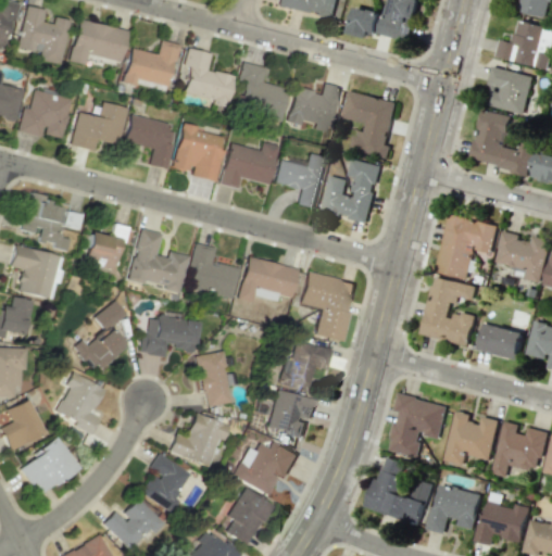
[(0,49),(4,50),(10,20),(16,22),(20,3),(2,0),(0,0),(0,49)]
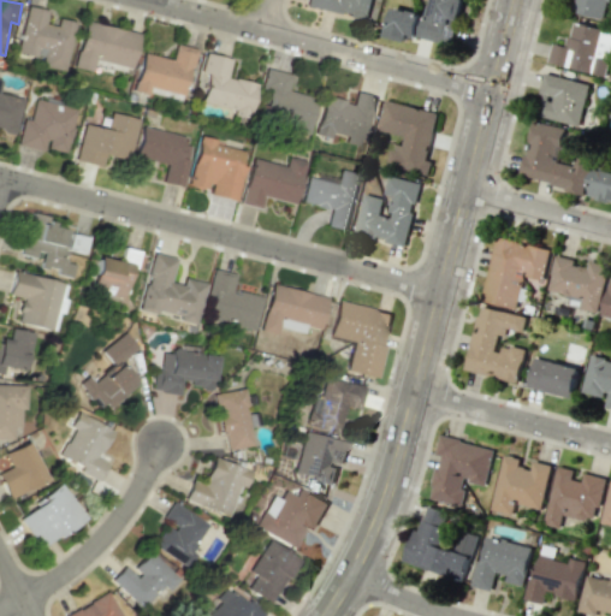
[(312,0),(310,7),(344,15),(371,21),(375,0),(312,0)]
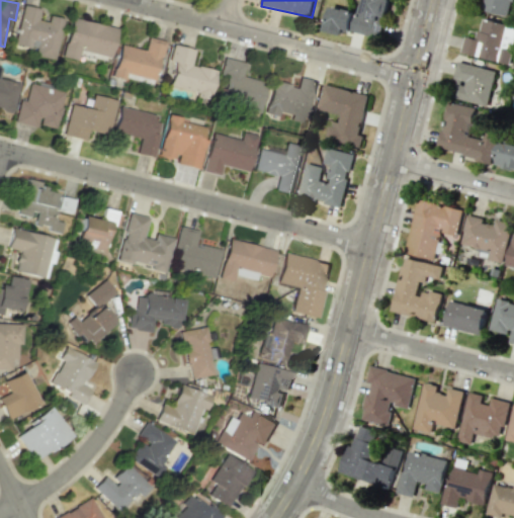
[(512,15),(513,8),(513,0),(487,0),(486,10),(512,15)]
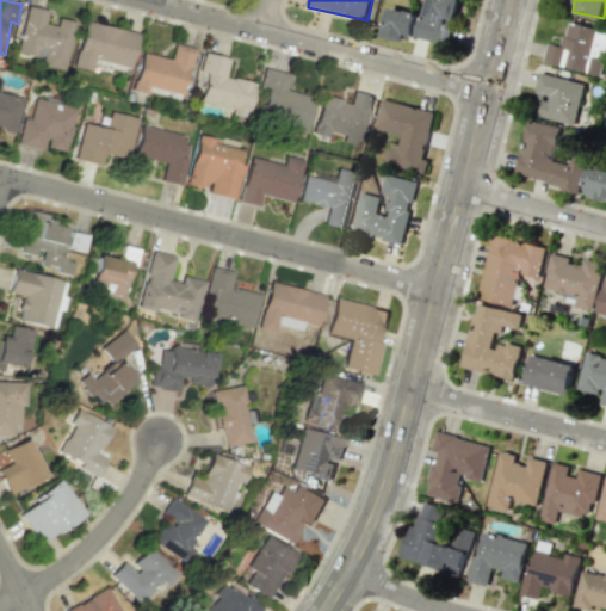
[(19,51),(44,57),(43,65),(66,69),(76,22),(60,18),(59,25),(47,23),(49,10),(29,6),(19,51)]
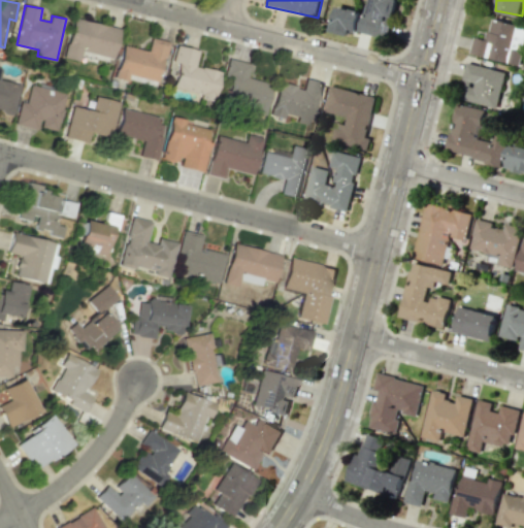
[(83,51),(115,58),(122,29),(73,19),(65,58),(80,61),(83,51)]
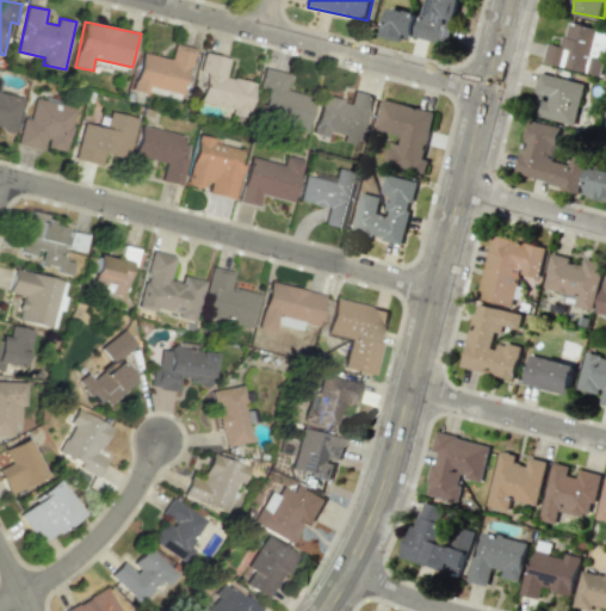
[(593,71),(601,29),(572,24),(568,45),(552,43),(549,63),(593,71)]
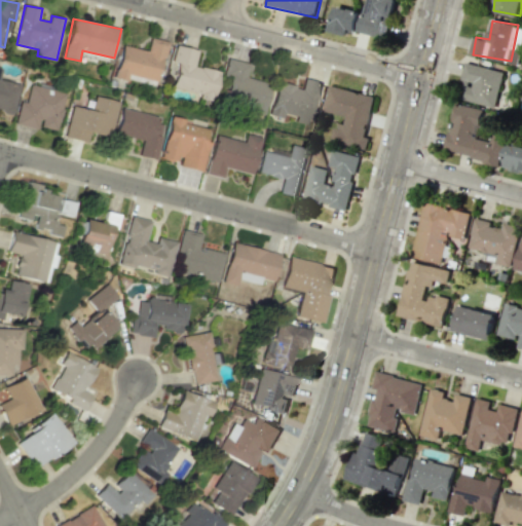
[(221,70),(197,66),(200,49),(177,45),(175,62),(179,63),(175,88),(203,92),(202,99),(216,101),(221,70)]
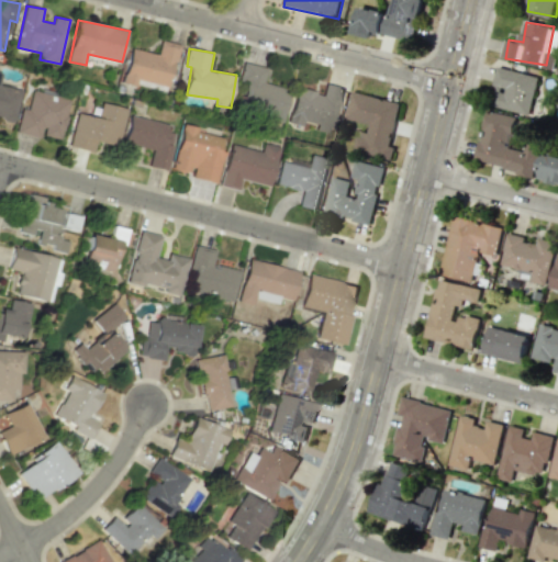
[(269,68),(245,63),(241,80),(247,81),(241,109),(286,120),(292,89),(266,82),(269,68)]
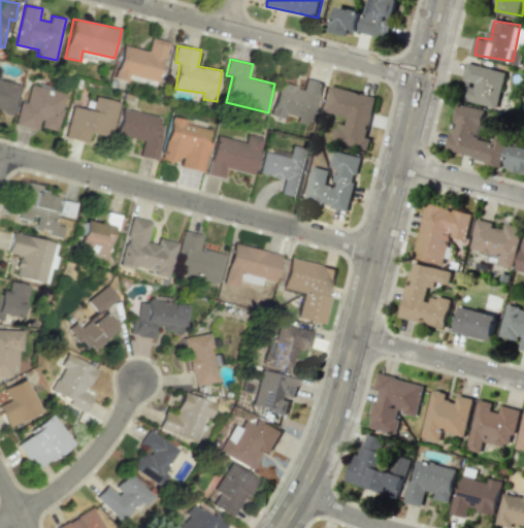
[(501,108),(511,72),(472,62),(463,98),(501,108)]
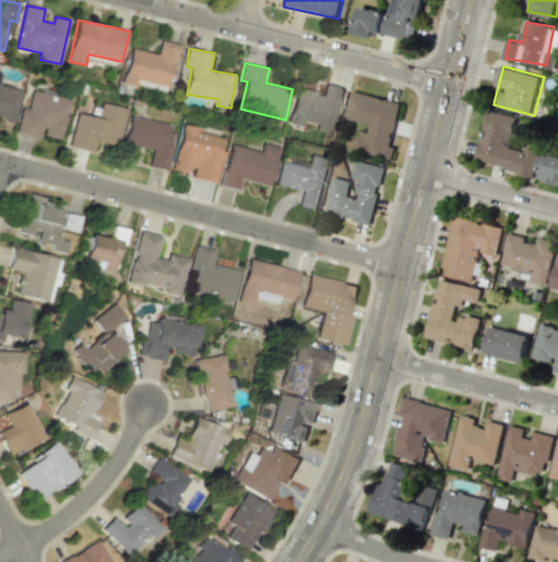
[(0,117),(17,121),(23,90),(1,86),(3,72),(0,71),(0,117)]
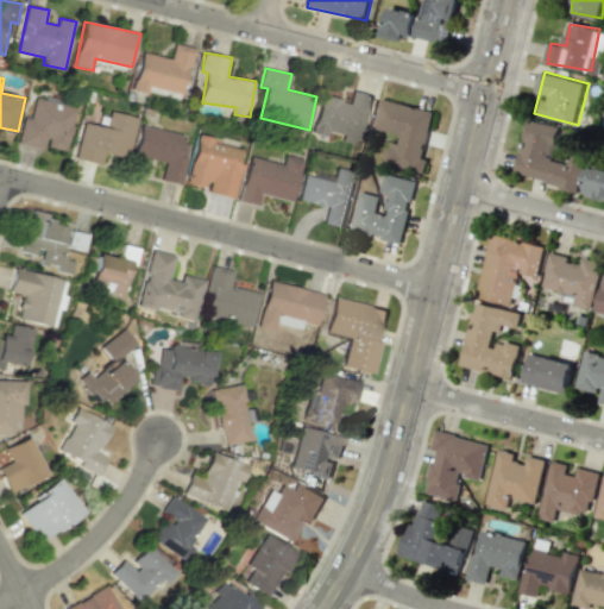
[(322,94),(313,135),(332,139),(334,129),(360,135),(365,114),(371,115),(376,96),(356,92),(353,102),(322,94)]
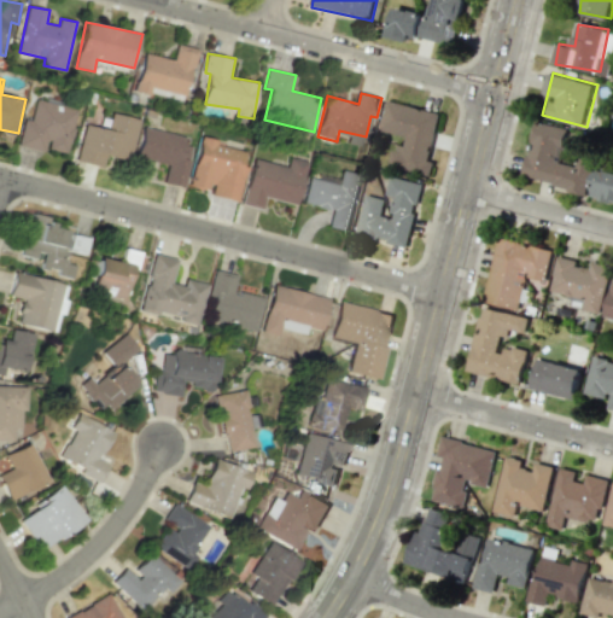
[(79,109),(38,100),(34,121),(25,118),(19,145),(47,151),(48,149),(69,153),(79,109)]
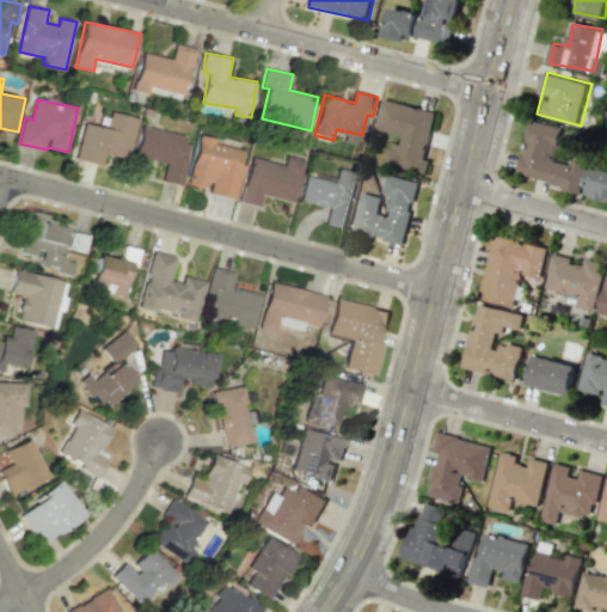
[(440,111),(386,99),(380,129),(406,135),(404,145),(394,142),(390,164),(430,173),(434,159),(429,158),(440,111)]
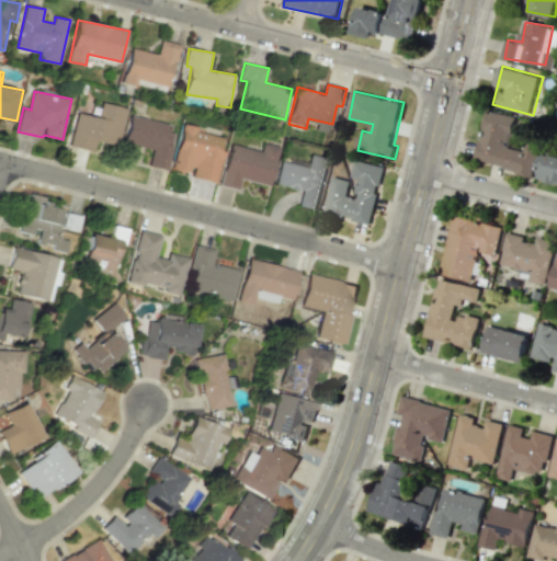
[(98,141),(120,147),(128,109),(103,103),(100,117),(78,113),(70,147),(95,152),(98,141)]
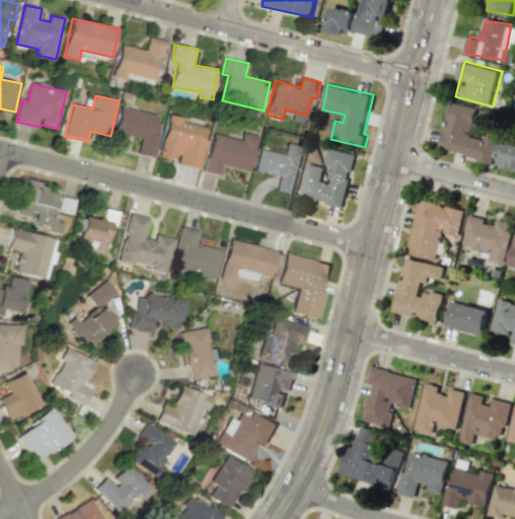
[(442,150),(496,161),(500,143),(473,137),(481,107),(453,101),(442,150)]
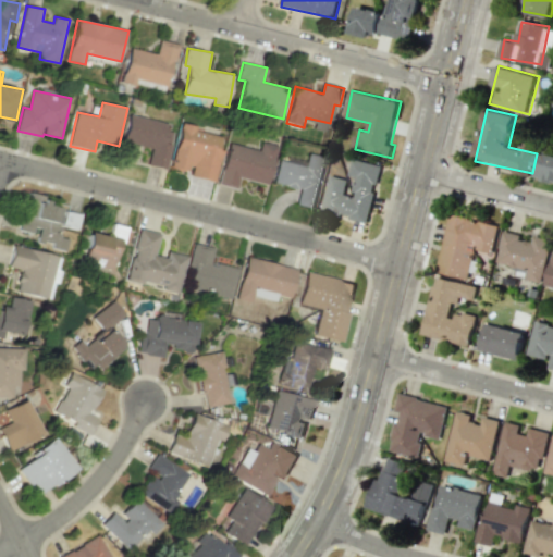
[(149,164),(168,169),(173,145),(166,143),(170,123),(131,114),(124,141),(152,148),(149,164)]
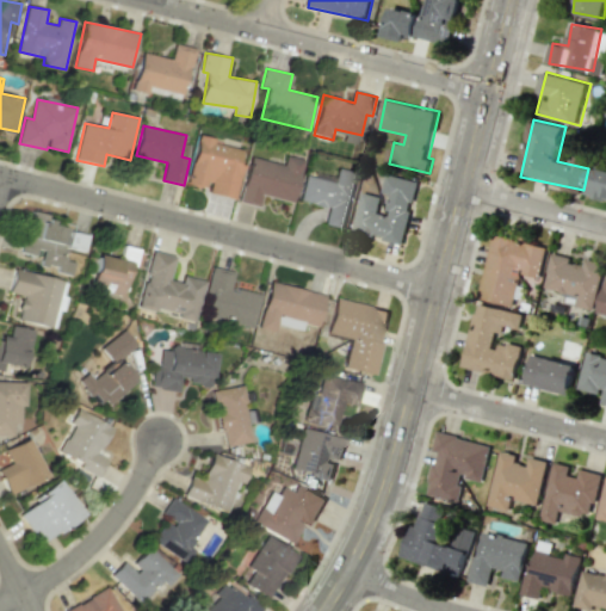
[(190,184),(210,187),(209,193),(236,198),(247,148),(199,137),(190,184)]
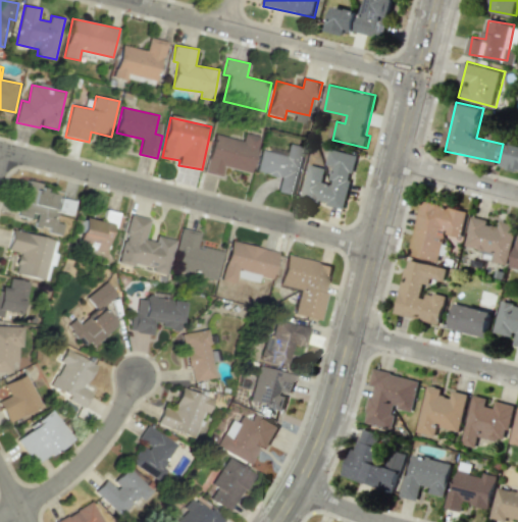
[(215,134),(206,172),(224,176),(226,167),(253,173),(262,137),(246,133),(244,140),(215,134)]
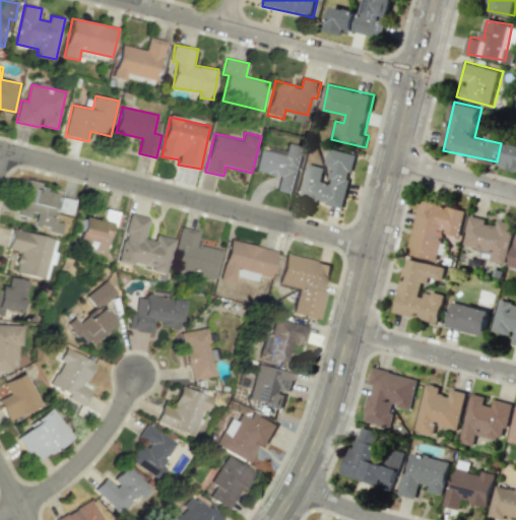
[(501,167),(515,169),(515,143),(505,142),(501,167)]
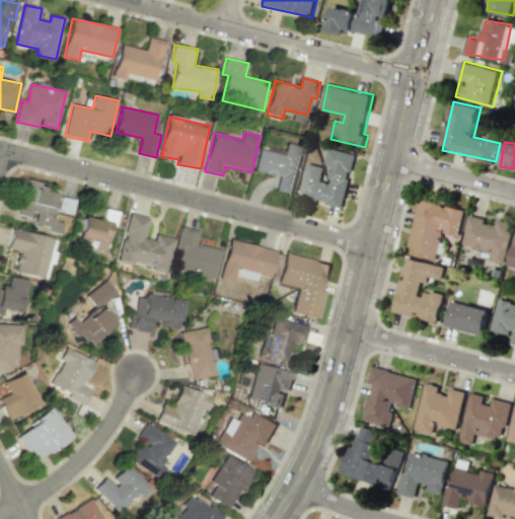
[(296,195),(304,156),(262,147),(256,171),(281,176),(277,191),(296,195)]
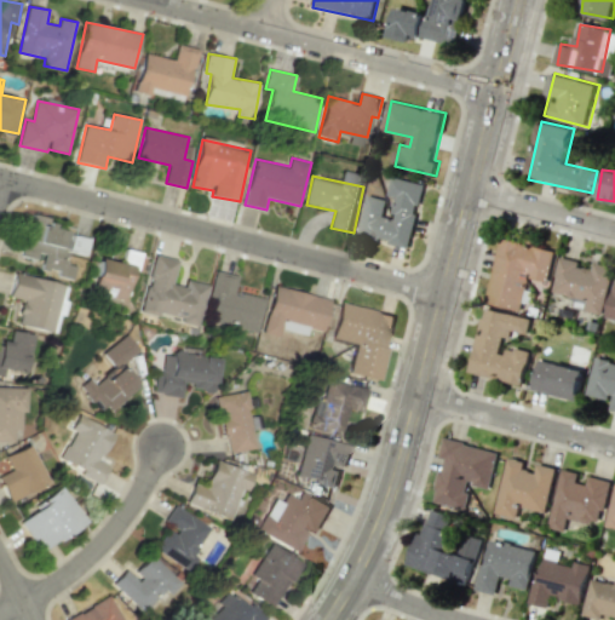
[(361,235),(412,247),(427,183),(396,176),(391,195),(398,197),(395,212),(398,213),(397,219),(386,217),(391,200),(371,195),(361,235)]
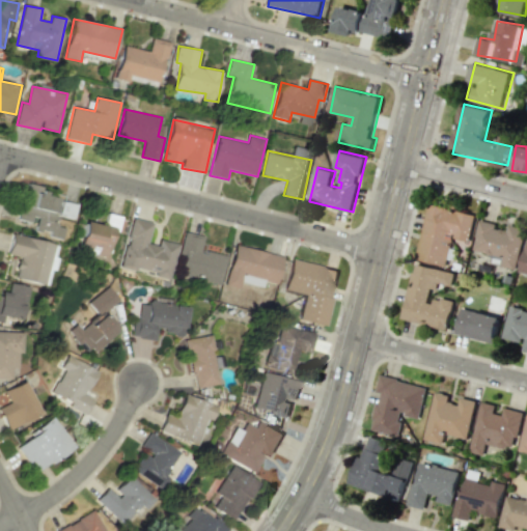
[(21,219),(36,223),(35,230),(53,233),(52,236),(64,239),(67,227),(56,224),(58,215),(76,219),(80,201),(27,190),(21,219)]
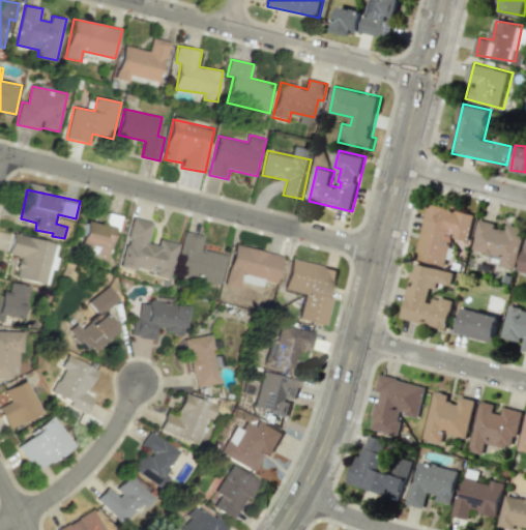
[(417,259),(448,266),(456,237),(471,241),(477,214),(431,204),(417,259)]
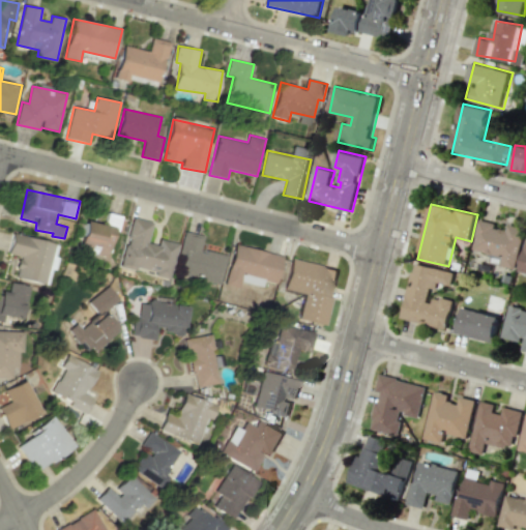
[(179,242),(162,239),(159,245),(150,243),(154,222),(133,217),(122,266),(172,276),(179,242)]
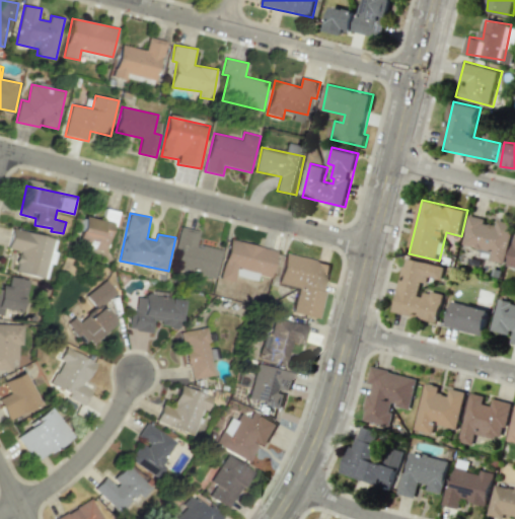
[(466,244),(496,250),(494,261),(509,264),(514,235),(514,224),(501,221),(500,225),(487,222),(488,218),(472,215),(466,244)]
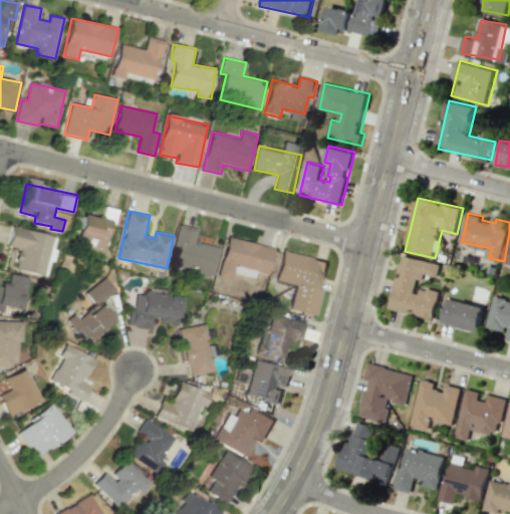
[(79,239),(106,246),(112,220),(85,214),(79,239)]
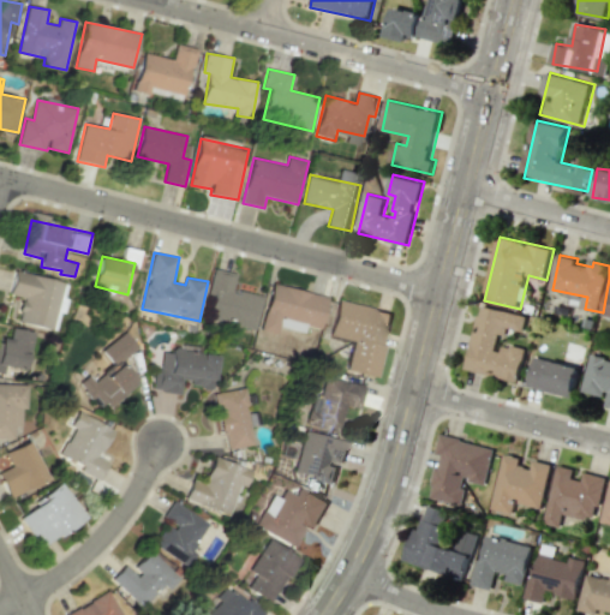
[(259,328),(265,296),(235,291),(239,273),(217,269),(208,318),(259,328)]
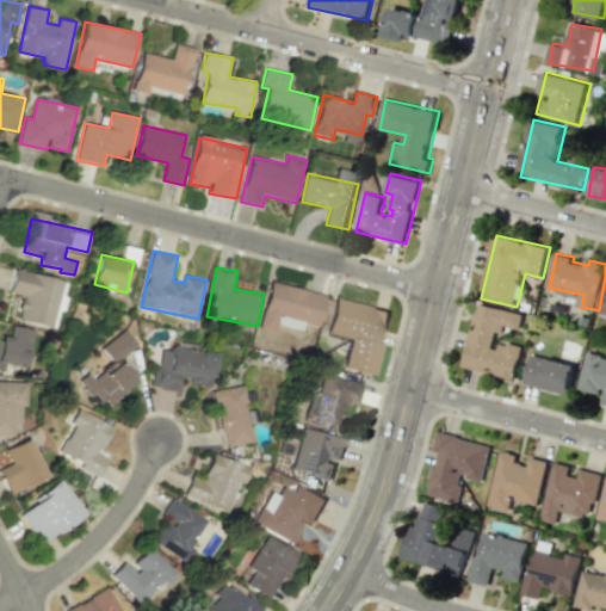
[(70,281),(17,269),(12,292),(25,295),(19,320),(59,329),(70,281)]
